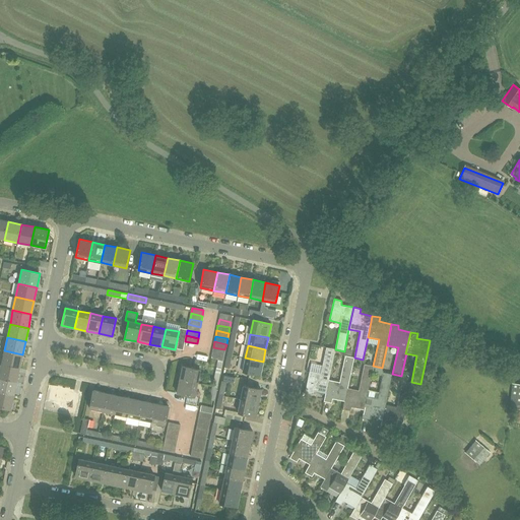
[(213,347),(212,352),(223,355),(224,349),(213,347)]
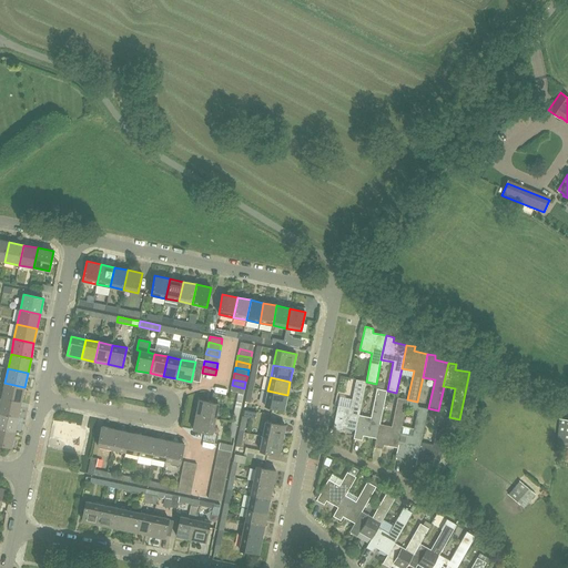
[(359,415),(366,382),(356,379),(351,408),(337,406),(333,429),(342,432),(343,426),(355,429),(356,429),(358,415),(359,415)]
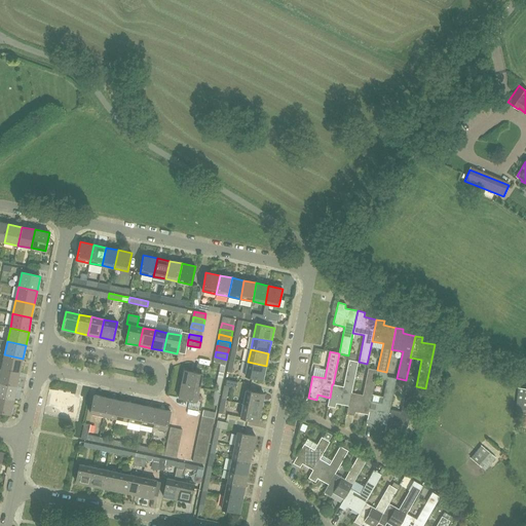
[(20,373),(23,359),(4,354),(1,369),(20,373)]
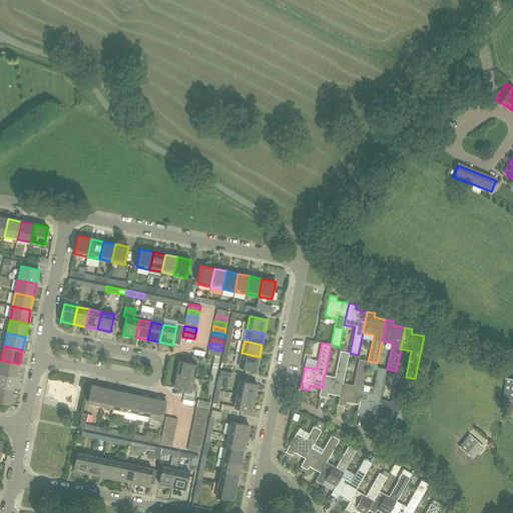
[(209,348),(208,354),(219,356),(220,351),(209,348)]
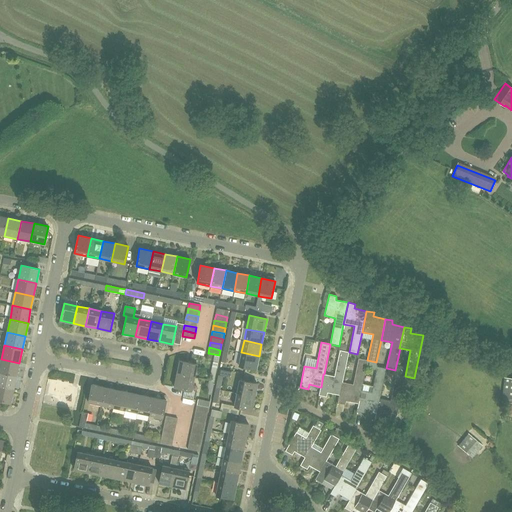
[(342,382),(349,352),(340,350),(334,376),(324,374),(323,374),(321,387),(320,387),(319,395),(326,397),(327,393),(339,395),(342,382)]
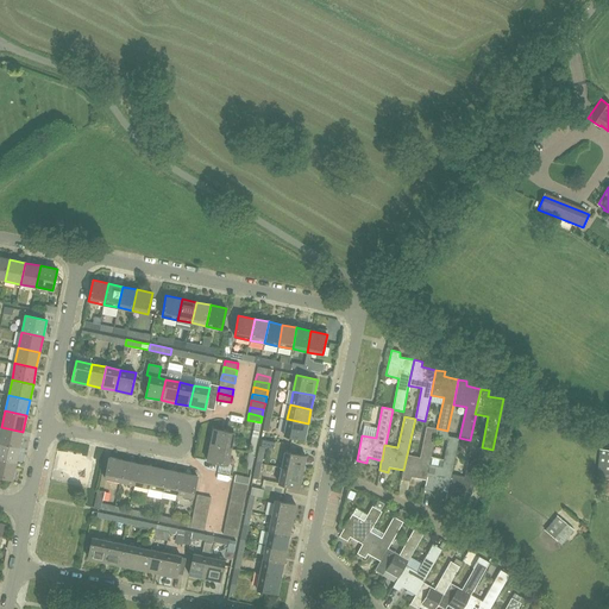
[(305,439),(308,424),(287,419),(283,435),(305,439)]
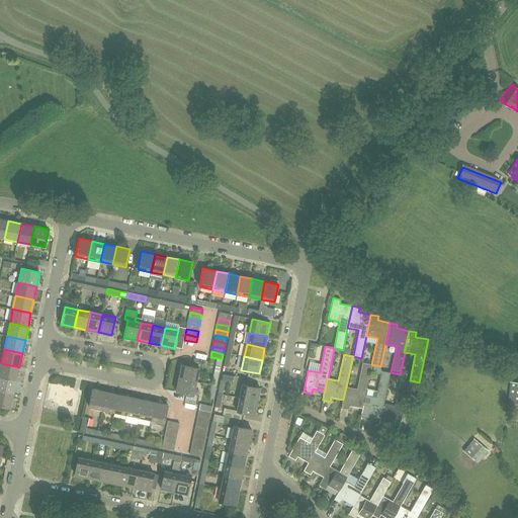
[(365,395),(371,364),(363,362),(357,390),(346,386),(343,400),(341,408),(349,410),(350,406),(362,408),(365,395)]
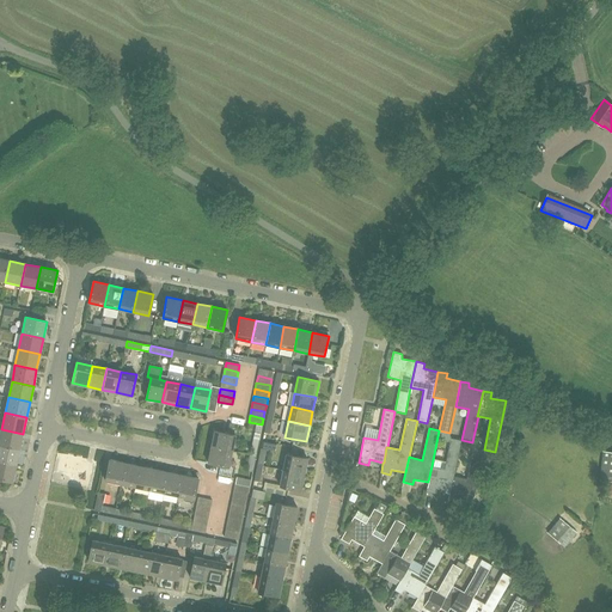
[(0,445),(19,450),(23,434),(1,429),(0,435),(0,445)]
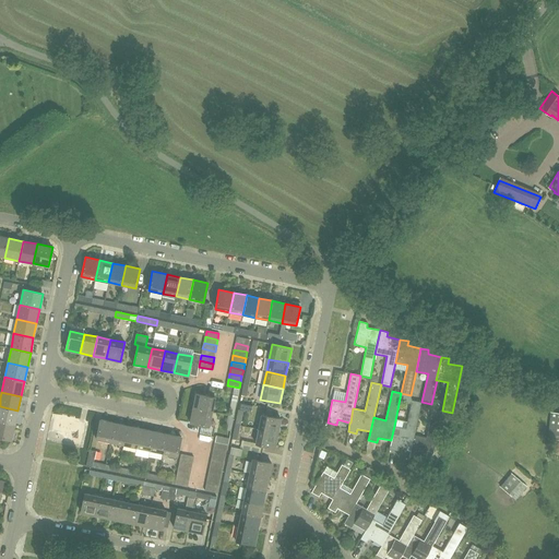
[(192,408),(212,412),(215,397),(195,393),(192,408)]
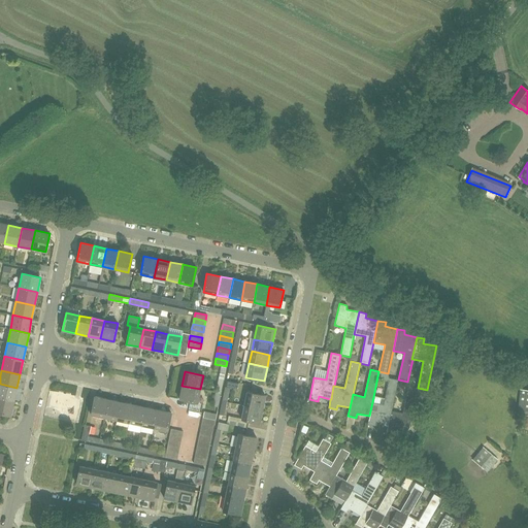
[(392,411),(398,380),(389,378),(384,405),(372,402),(369,416),(367,425),(375,426),(376,422),(388,424),(389,424),(391,411),(392,411)]
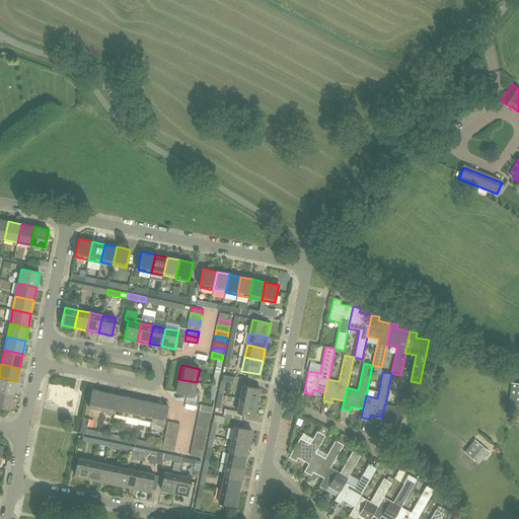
[(0,391),(14,394),(16,381),(0,377),(0,391)]
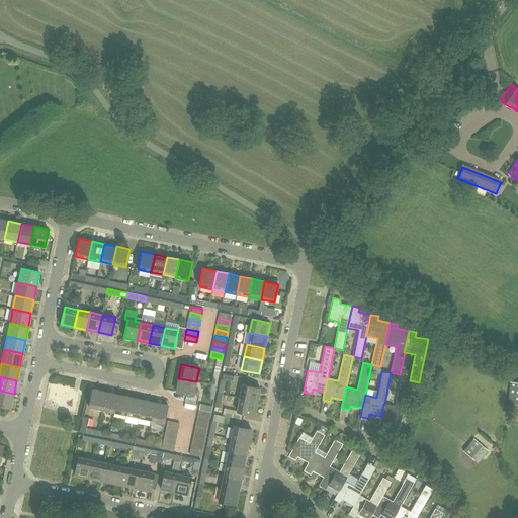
[(194,396),(196,381),(178,378),(176,392),(194,396)]
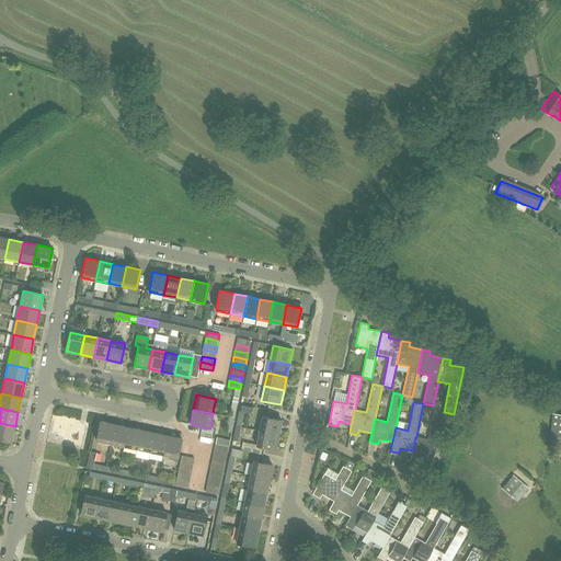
[(434,460),(444,412),(434,411),(427,439),(416,437),(415,437),(413,450),(412,450),(411,460),(420,461),(420,457),(434,460)]
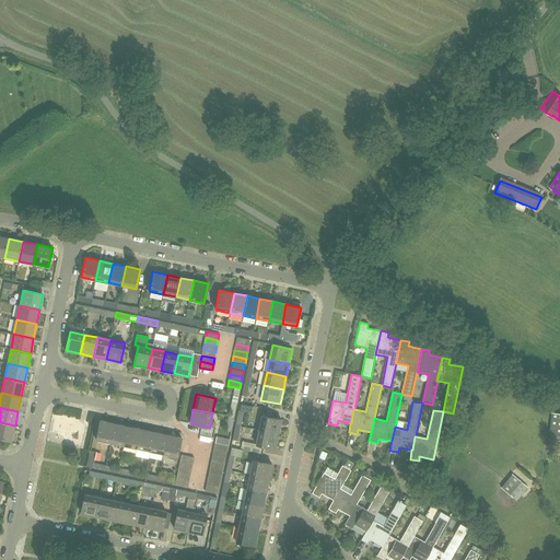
[(259,430),(278,434),(281,420),(261,416),(259,430)]
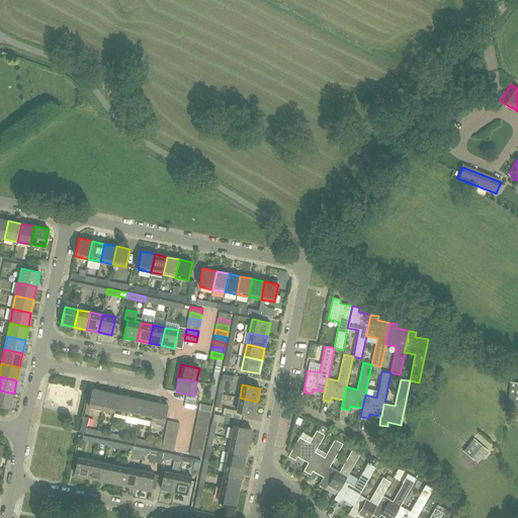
[(102,410),(106,392),(93,389),(89,407),(102,410)]
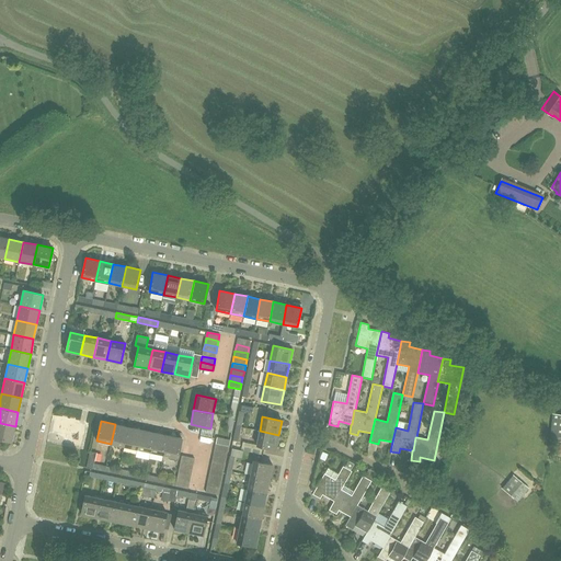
[(0,438),(12,442),(15,426),(0,423),(0,438)]
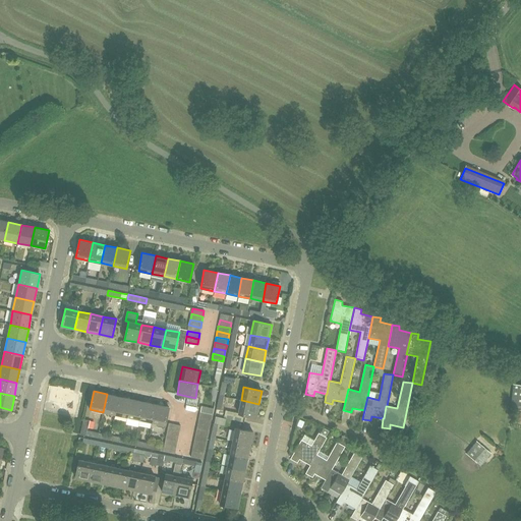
[(115,414),(119,397),(107,394),(103,412),(115,414)]
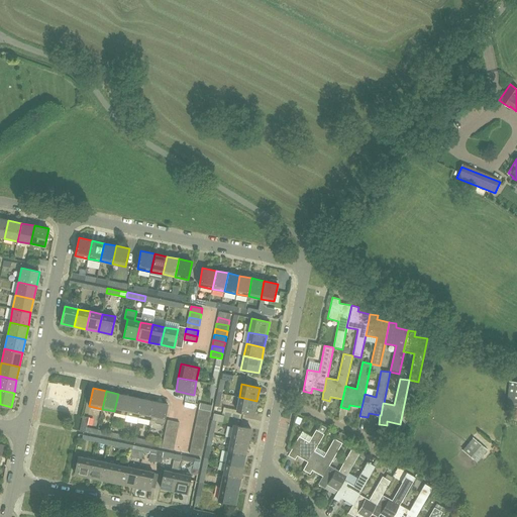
[(126,414),(130,396),(118,394),(114,411),(126,414)]
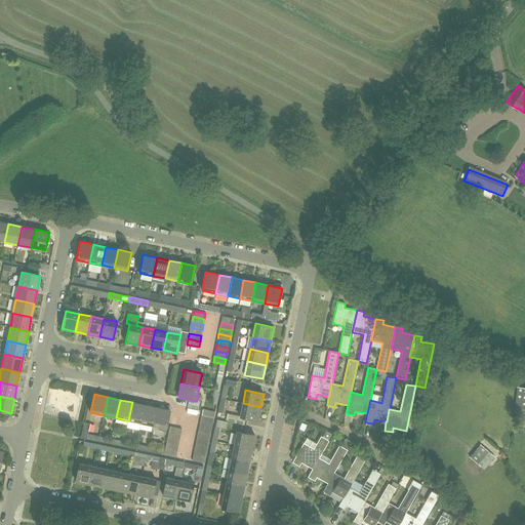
[(140,423),(145,405),(132,402),(128,420),(140,423)]
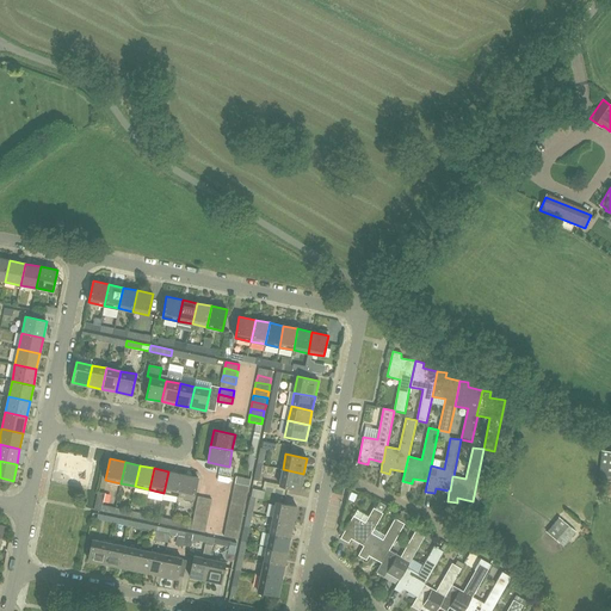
[(301,489),(303,474),(283,469),(279,485),(301,489)]
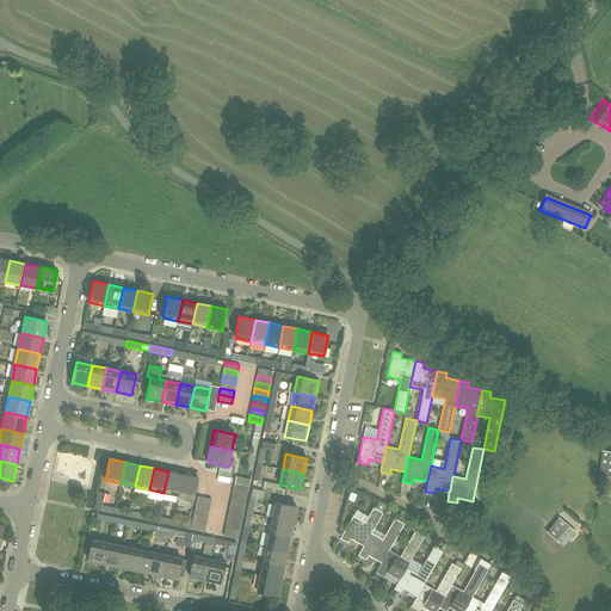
[(178,495),(183,474),(168,471),(164,493),(178,495)]
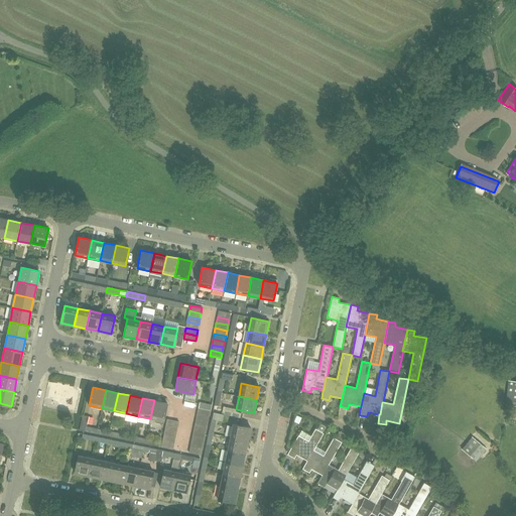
[(162,425),(163,421),(167,403),(154,400),(150,418),(156,419),(155,423),(162,425)]
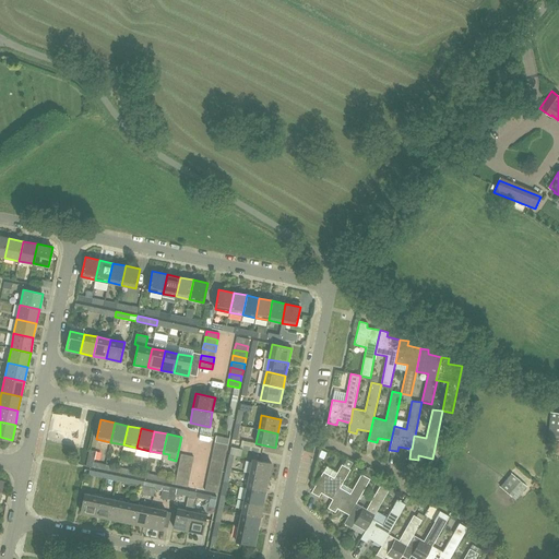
[(213,449),(212,454),(225,458),(226,451),(213,449)]
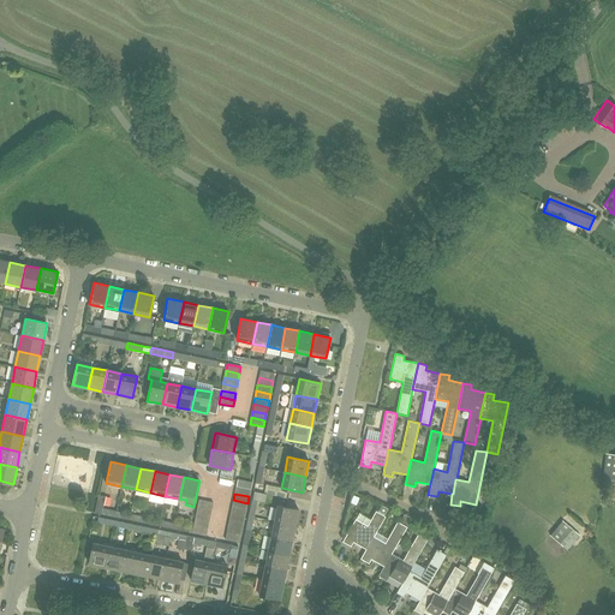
[(115,517),(117,512),(103,509),(105,506),(96,503),(95,512),(115,517)]
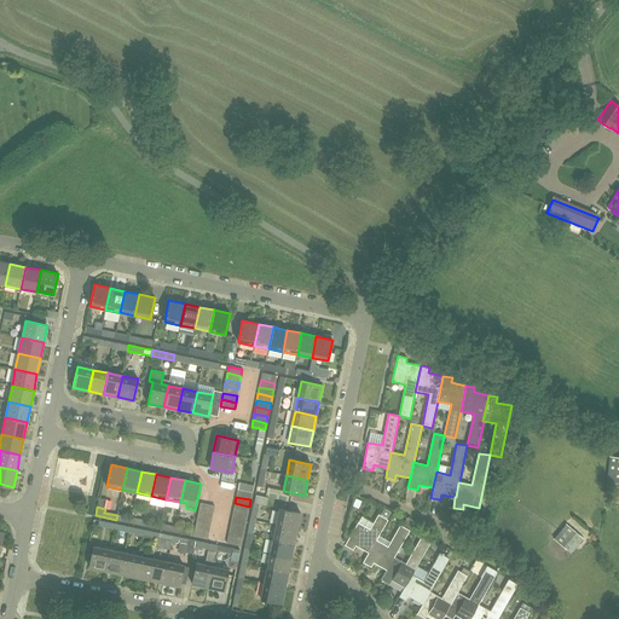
[(276,525),(298,530),(301,513),(279,509),(276,525)]
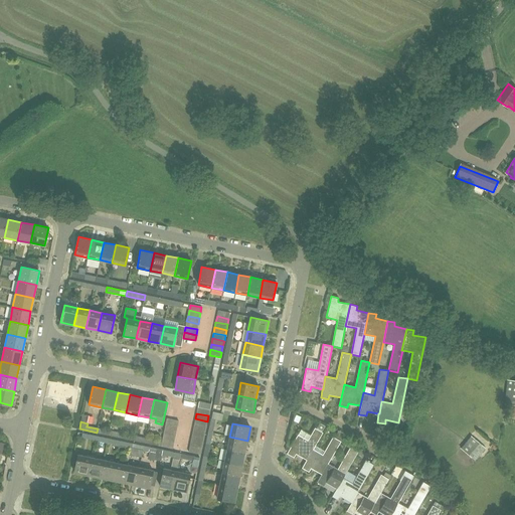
[(319,423),(316,428),(322,432),(325,426),(319,423)]
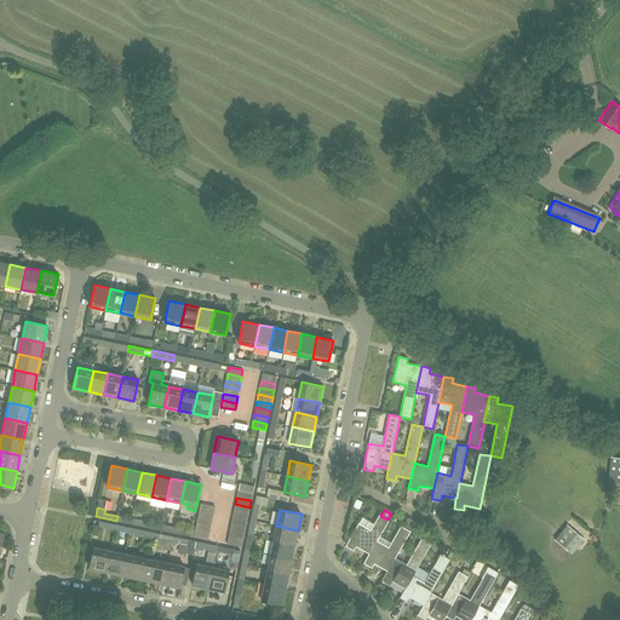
[(377,540),(377,541),(389,521),(388,520),(380,516),(379,515),(371,530),(359,523),(345,546),(354,551),(356,546),(369,554),(377,540)]
